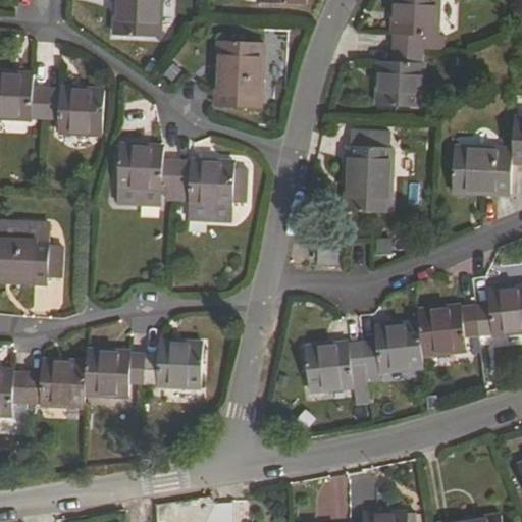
[(162,0),(115,0),(114,36),(161,38),(162,0)]
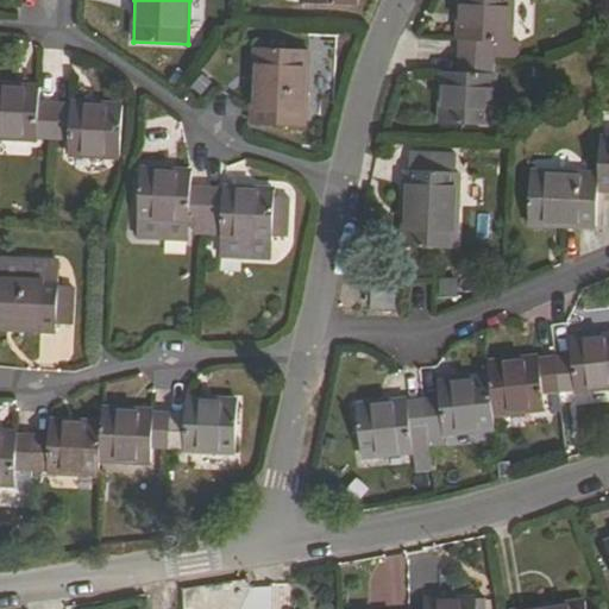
[(460,58),(493,60),(494,43),(510,43),(512,0),(459,0),(458,41),(462,42),(460,58)]
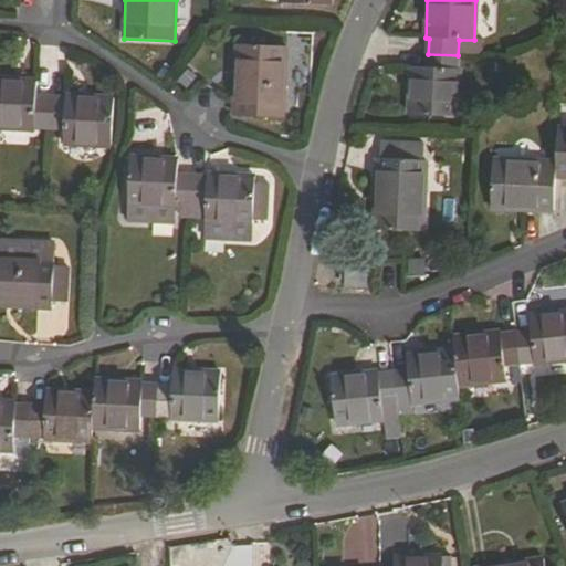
[(238,46),(234,116),(283,118),(286,49),(238,46)]
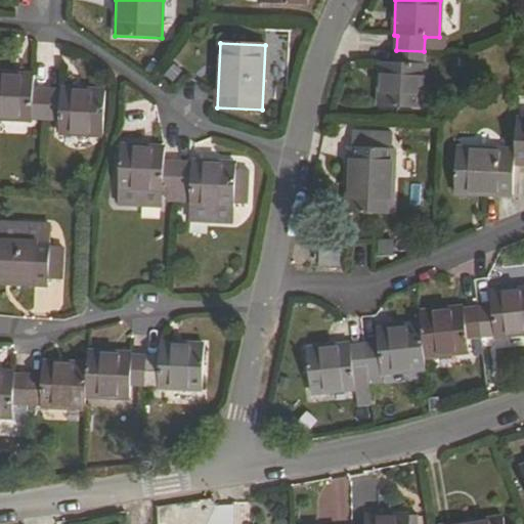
[(423,66),(424,51),(396,50),(396,63),(380,62),(378,106),(425,108),(427,66),(423,66)]
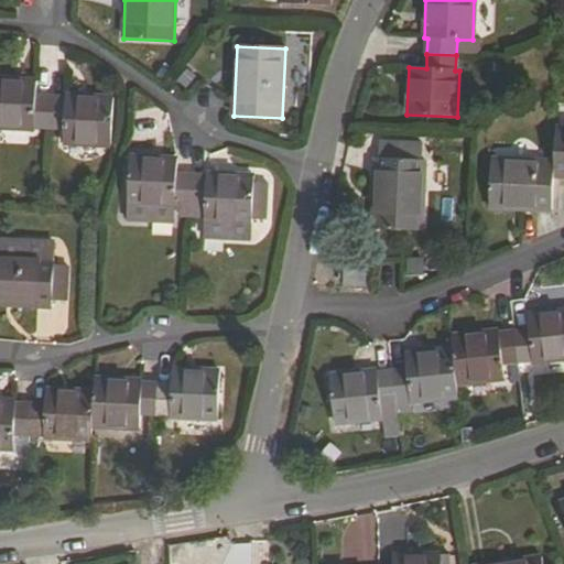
[(47,130),(50,96),(38,96),(38,79),(0,78),(0,130),(35,131),(35,129),(47,130)]
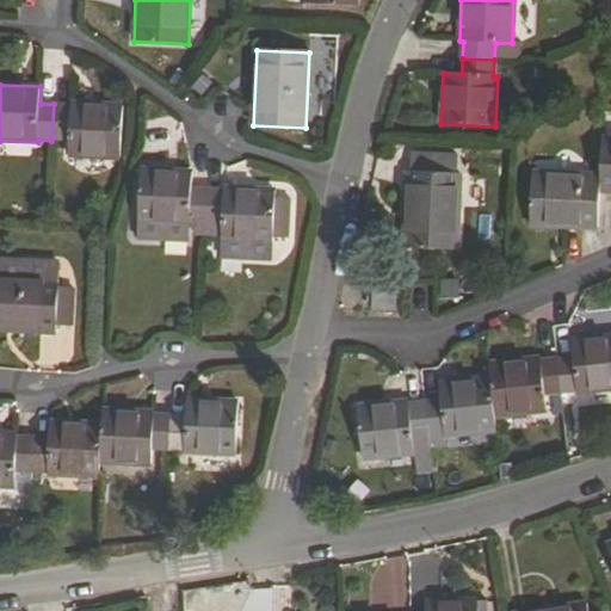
[(72,103),(71,105),(54,104),(51,141),(69,141),(69,158),(121,158),(123,105),(72,103)]
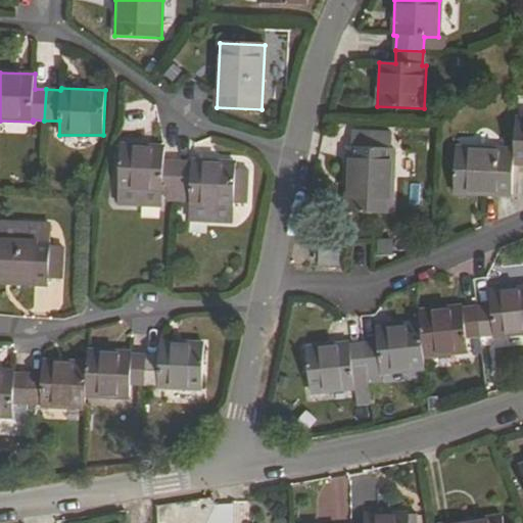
[(522,120),(516,120),(515,151),(514,164),(522,164),(522,120)]
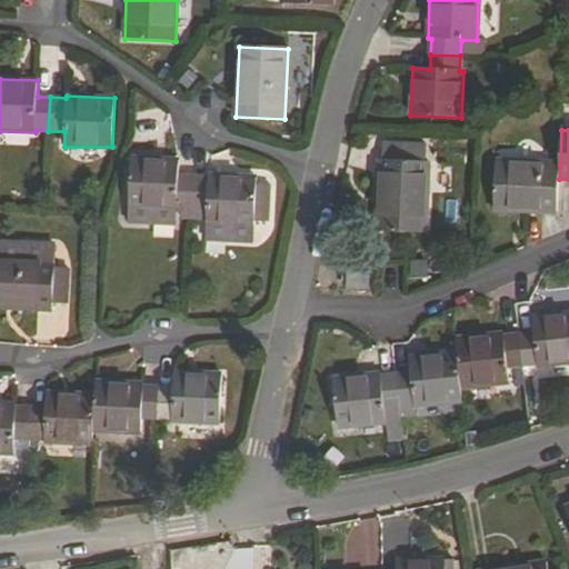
[(177,218),(191,219),(193,176),(178,176),(179,159),(132,158),(130,209),(177,211),(177,218)]
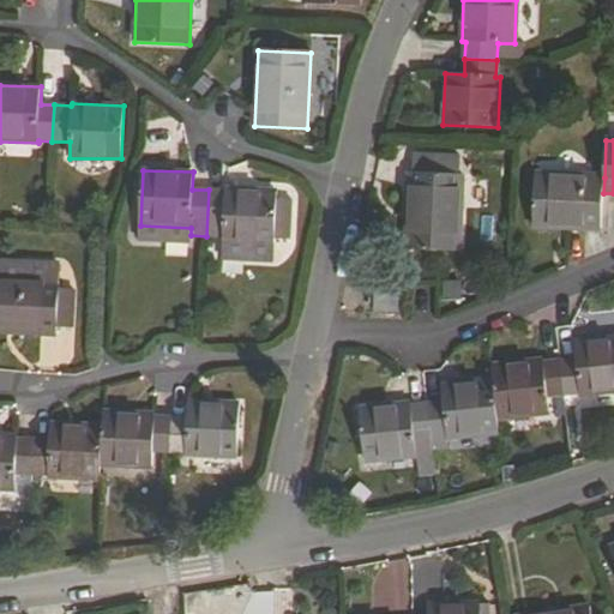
[(408,174),(405,248),(461,251),(464,176),(408,174)]
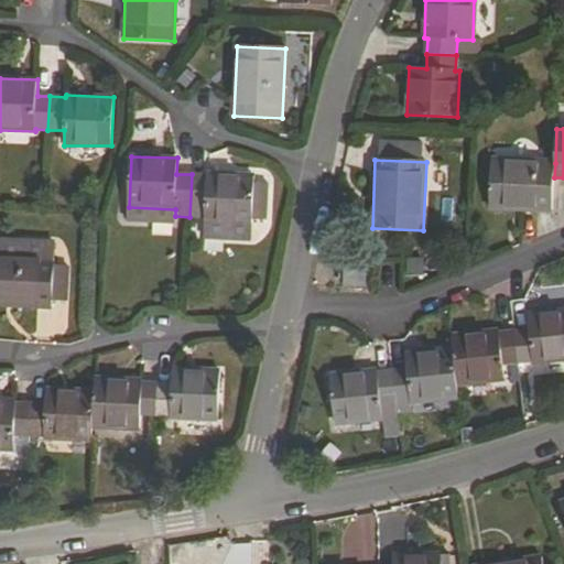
[(491,209),(552,213),(554,177),(555,163),(492,160),(491,209)]
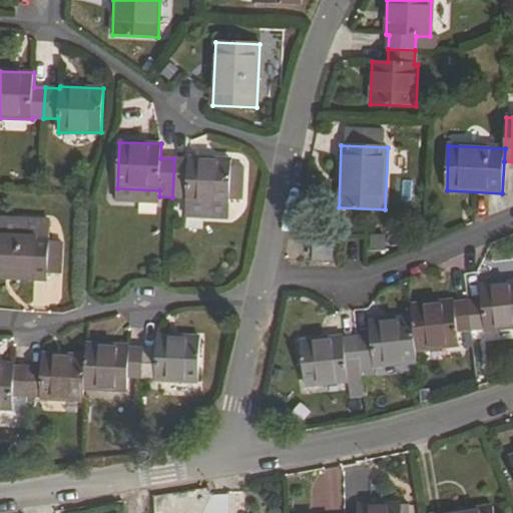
[(174,158),(172,197),(185,197),(185,203),(226,205),(227,197),(240,197),(241,163),(229,163),(229,158),(188,157),(188,159),(174,158)]
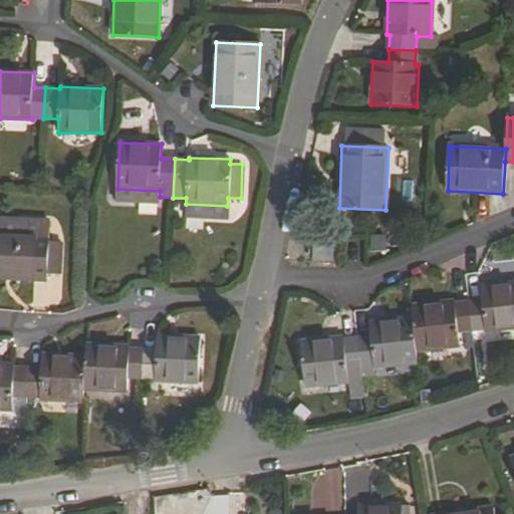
[(48,235),(0,233),(0,278),(46,281),(48,235)]
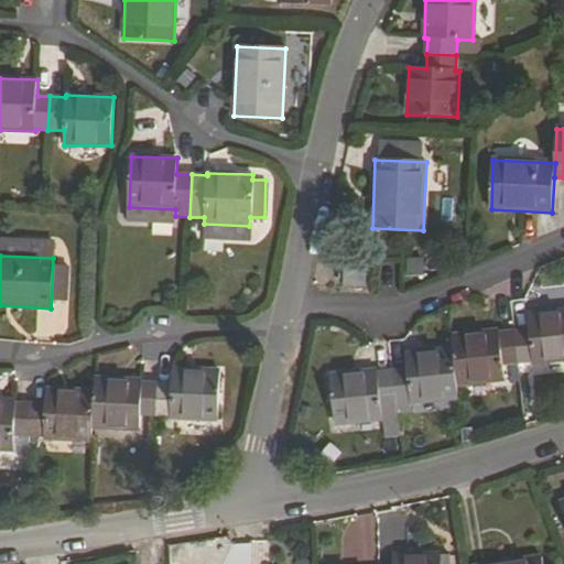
[(370,268),(345,267),(344,290),(369,290),(370,268)]
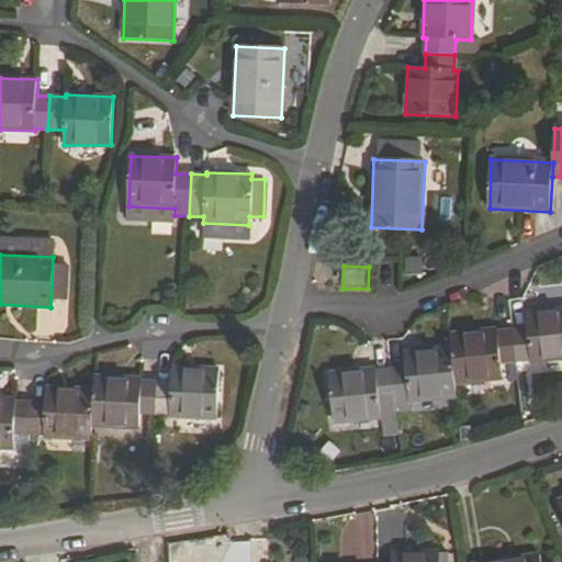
[(510,332),(514,362),(531,360),(532,363),(561,359),(561,310),(526,314),(527,329),(510,332)]
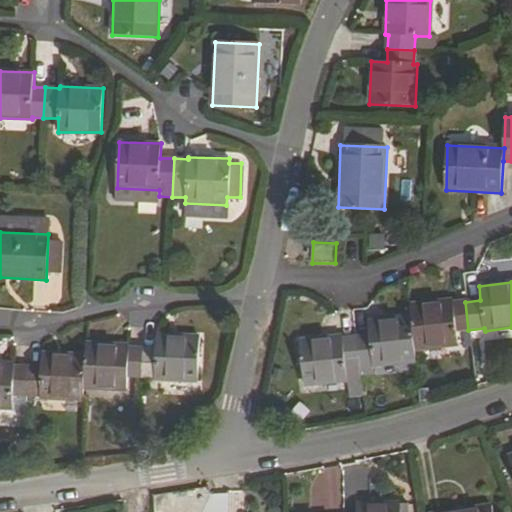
[(410,305),(411,318),(414,350),(457,346),(456,331),(468,330),(465,302),(453,303),(453,301),(410,305)]
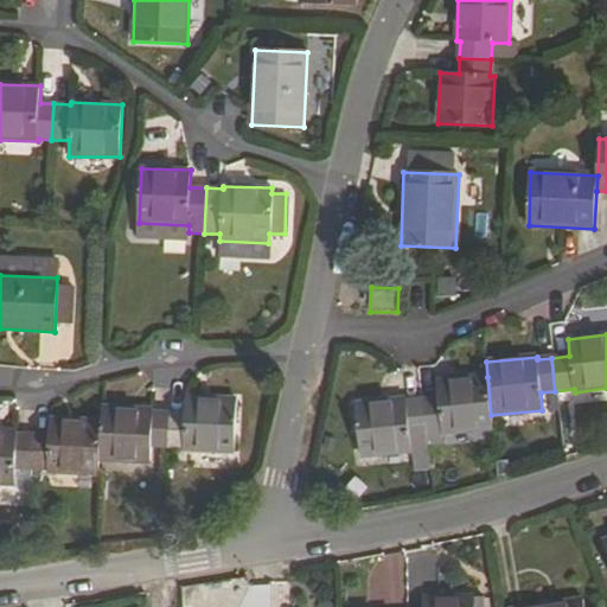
[(491,415),(487,377),(438,382),(439,398),(421,400),(426,446),(442,443),(442,435),(492,430),(491,415)]
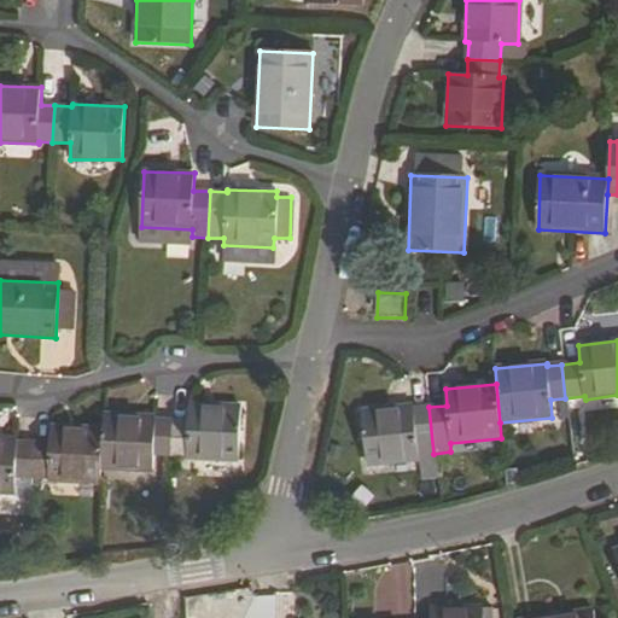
[(188,404),(188,420),(170,420),(169,455),(187,456),(187,460),(238,461),(240,406),(188,404)]
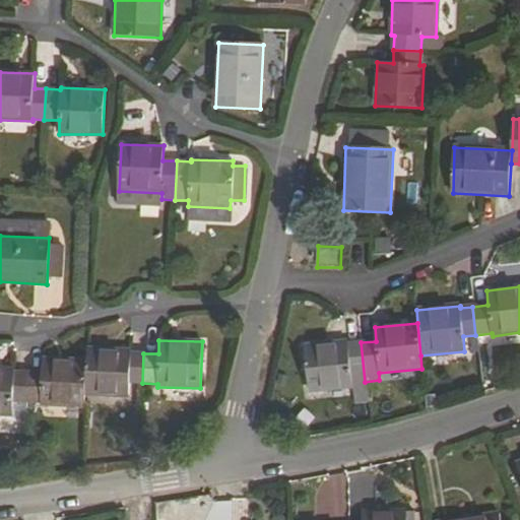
[(352,388),(352,383),(365,382),(361,342),(349,343),(347,342),(306,346),(311,393),(352,388)]
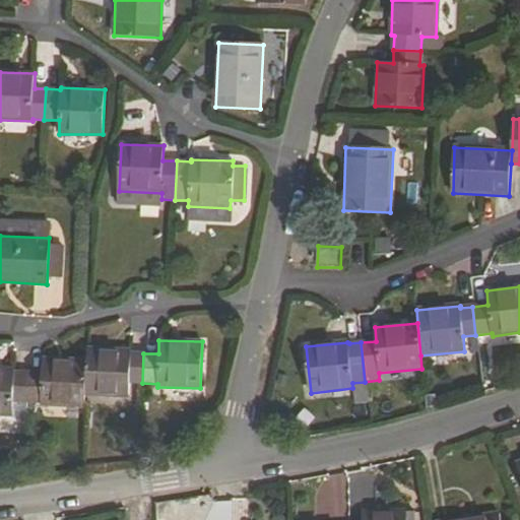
[(88,348),(87,361),(85,397),(128,398),(129,383),(142,383),(143,353),(130,353),(130,350),(88,348)]
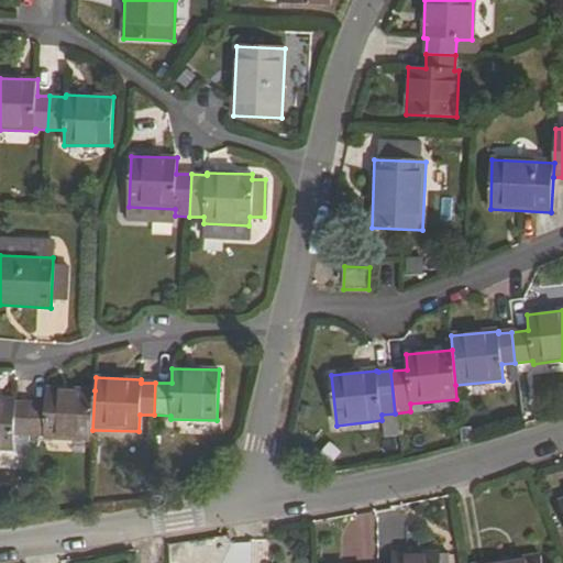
[(91,442),(92,430),(95,390),(46,389),(45,404),(30,404),(28,435),(42,437),(42,440),(91,442)]
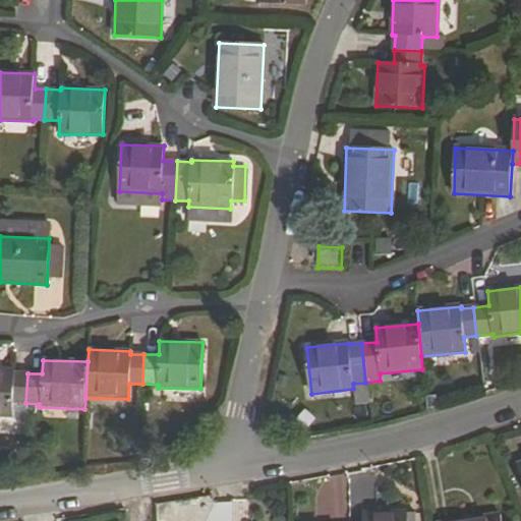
[(14,370),(0,369),(0,417),(12,418),(12,403),(25,403),(27,373),(14,372),(14,370)]
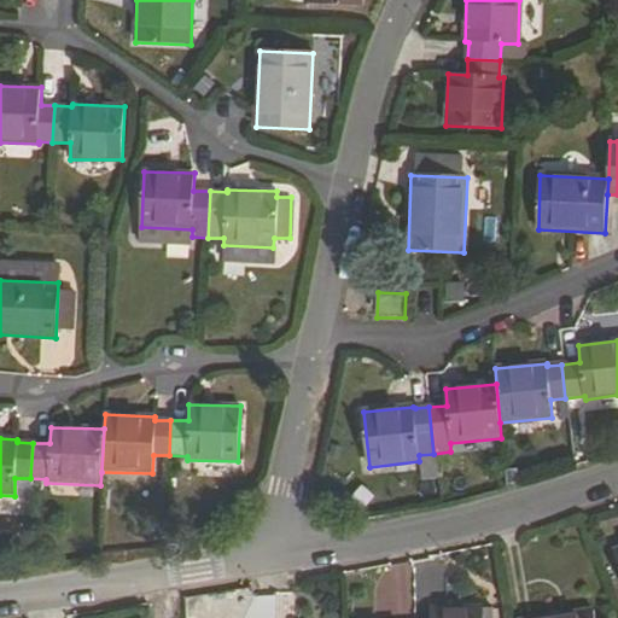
[(414,569),(379,566),(375,608),(410,611),(414,569)]
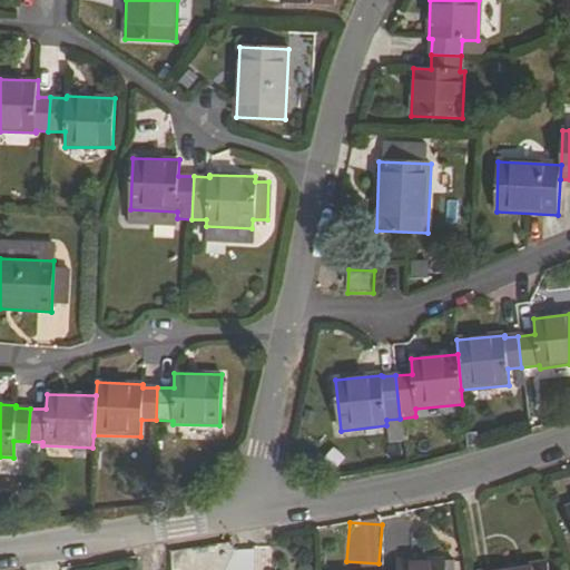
[(444,569),(444,560),(399,560),(399,569),(444,569)]
